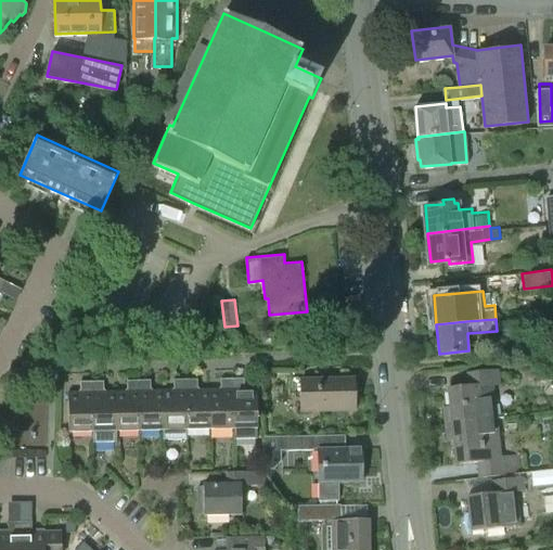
[(444,406),(446,421),(498,414),(493,383),(500,382),(499,367),(467,370),(470,385),(448,387),(450,405),(444,406)]
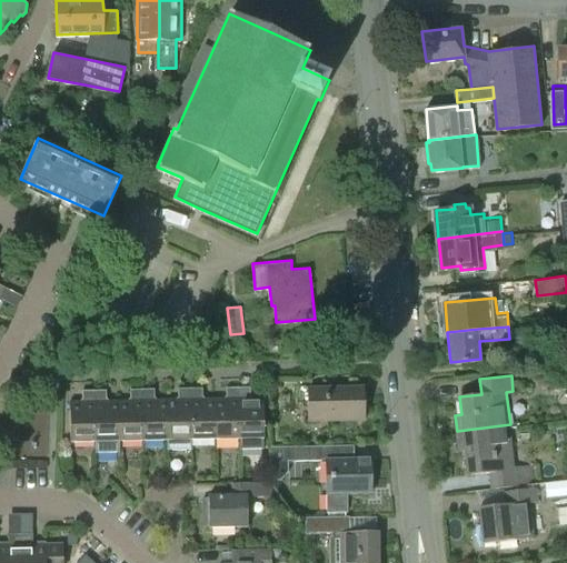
[(215,396),(216,436),(240,436),(239,384),(227,385),(227,393),(224,396),(215,396)]
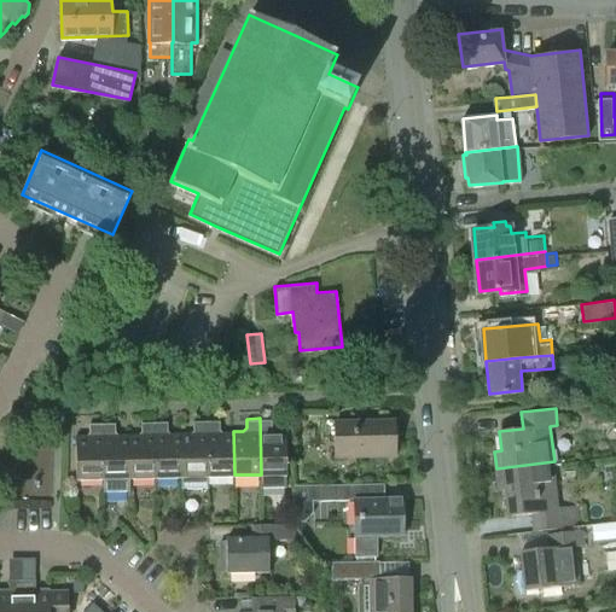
[(260,418),(261,474),(262,473),(262,484),(288,484),(288,473),(288,430),(277,430),(273,427),(273,418),(260,418)]
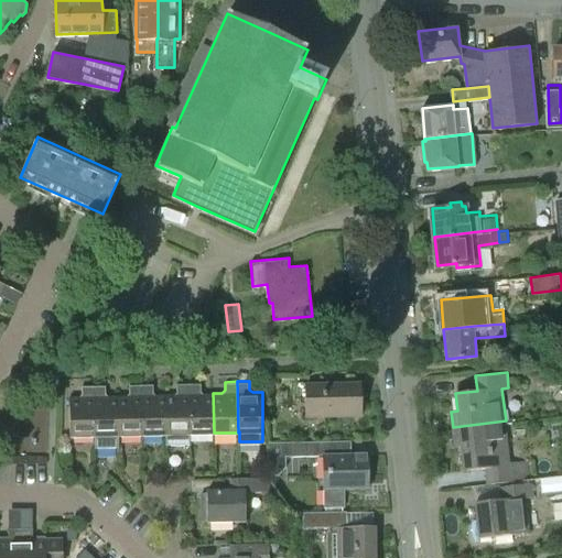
[(305,382),(306,414),(361,414),(360,381),(305,382)]
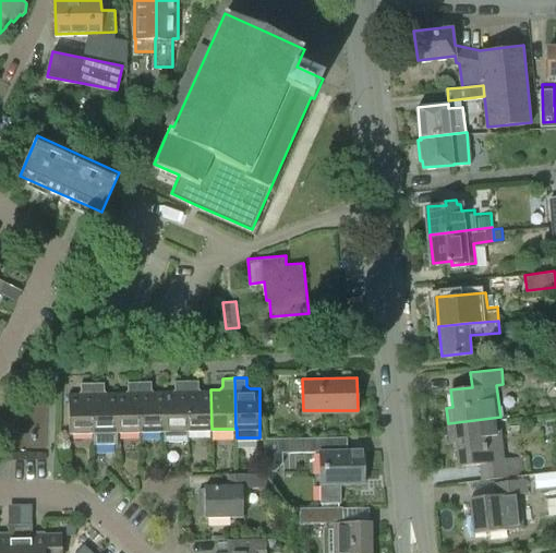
[(164,391),(165,430),(165,440),(189,439),(189,429),(188,379),(176,379),(176,387),(172,391),(164,391)]
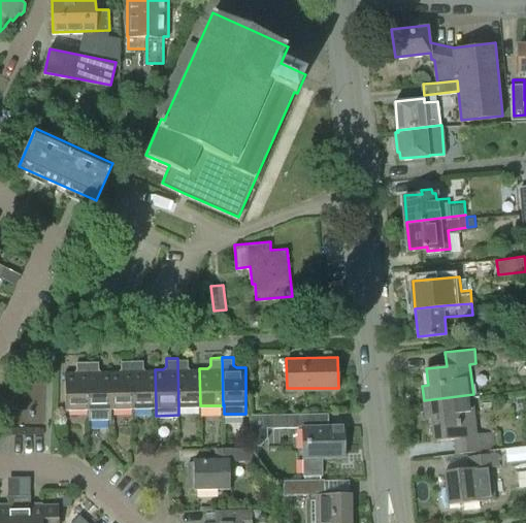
[(189,358),(177,358),(178,405),(200,405),(199,368),(192,368),(189,365),(189,358)]
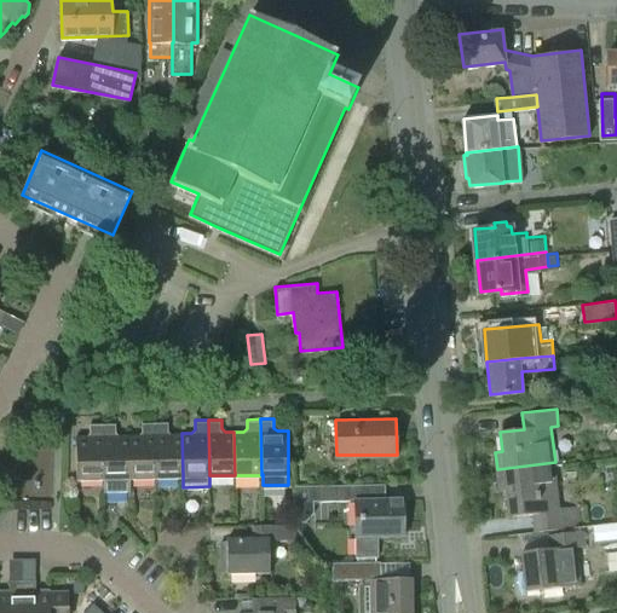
[(139,434),(130,434),(131,478),(156,476),(156,421),(143,421),(143,431),(139,434)]
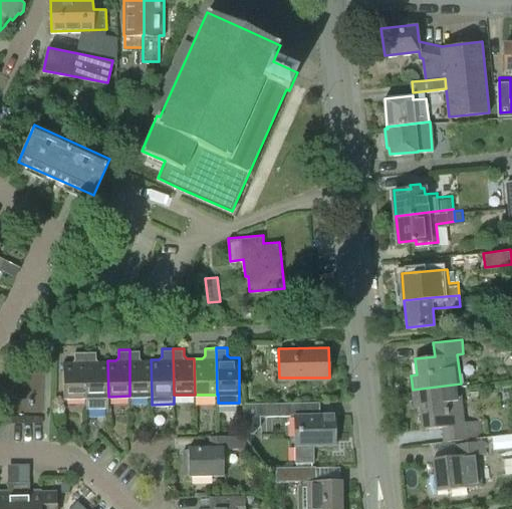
[(130,349),(130,396),(152,396),(151,359),(144,359),(141,356),(141,349),(130,349)]
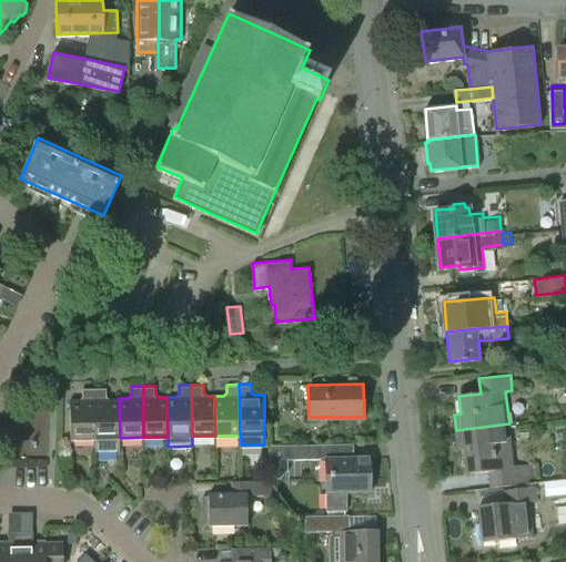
[(71,439),(95,438),(94,387),(82,387),(83,396),(80,398),(70,399),(71,439)]
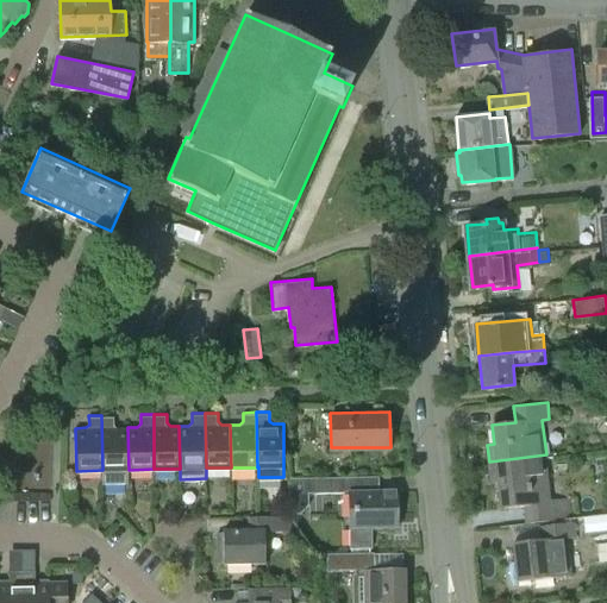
[(101,415),(102,470),(104,482),(129,481),(129,470),(127,427),(118,427),(114,424),(114,415),(101,415)]
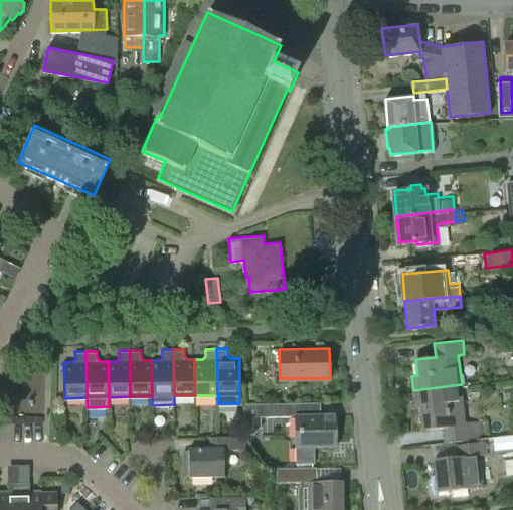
[(462,384),(413,390),(415,404),(420,404),(423,429),(444,427),(445,441),(484,437),(482,420),(466,422),(462,384)]
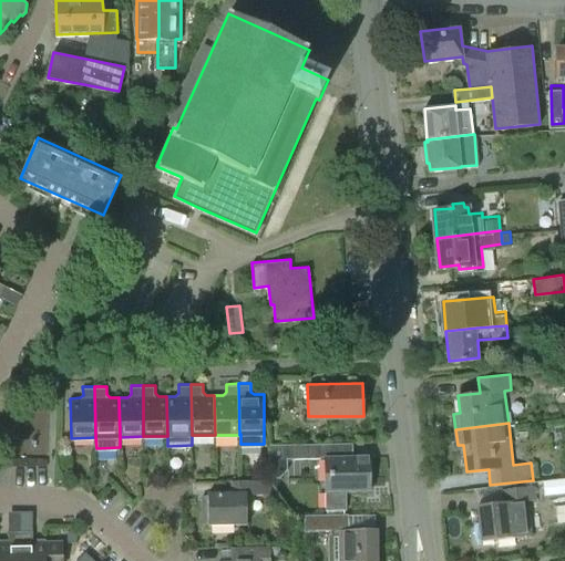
[(321,442),(271,443),(271,476),(280,476),(288,467),(288,457),(321,456),(321,442)]
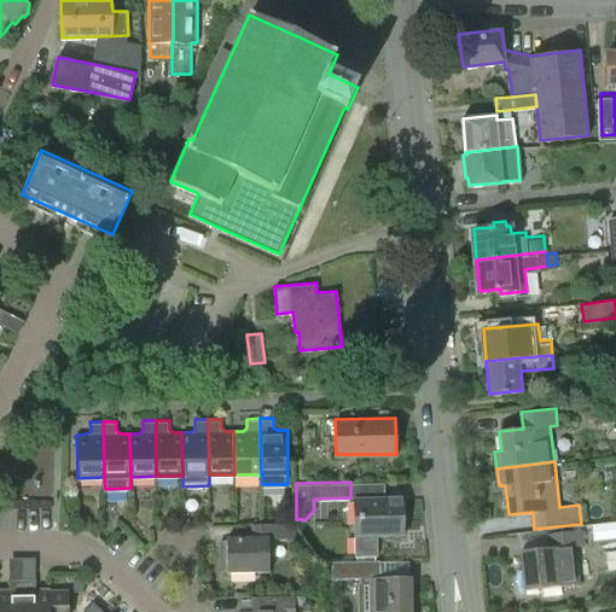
[(356,553),(382,553),(382,535),(404,534),(404,495),(355,496),(355,535),(356,553)]
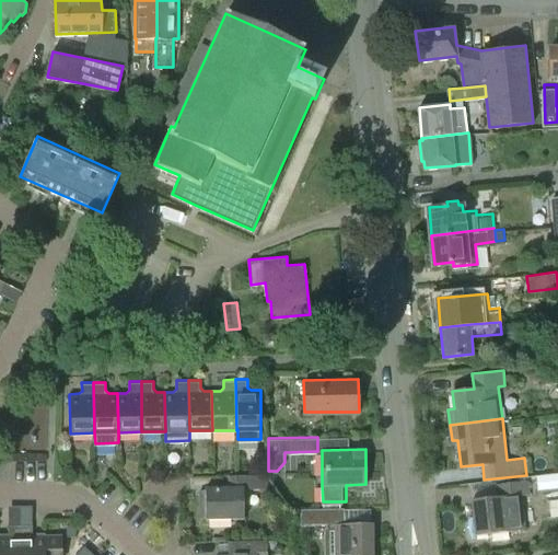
[(244,487),(266,486),(266,473),(230,474),(230,486),(206,487),(206,488),(200,488),(201,516),(207,516),(207,517),(245,517),(244,487)]
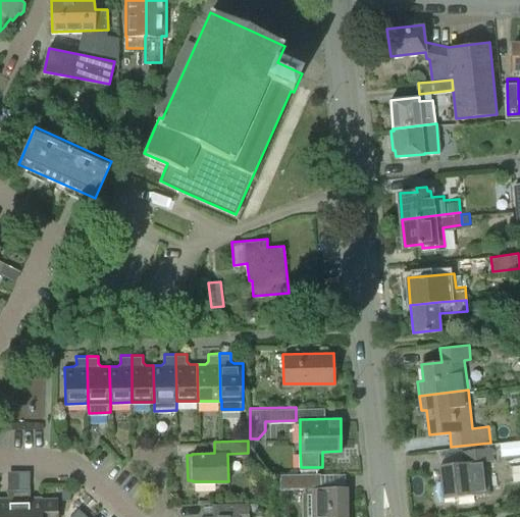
[(466,462),(440,465),(444,497),(488,493),(485,461),(495,460),(494,447),(464,450),(466,462)]
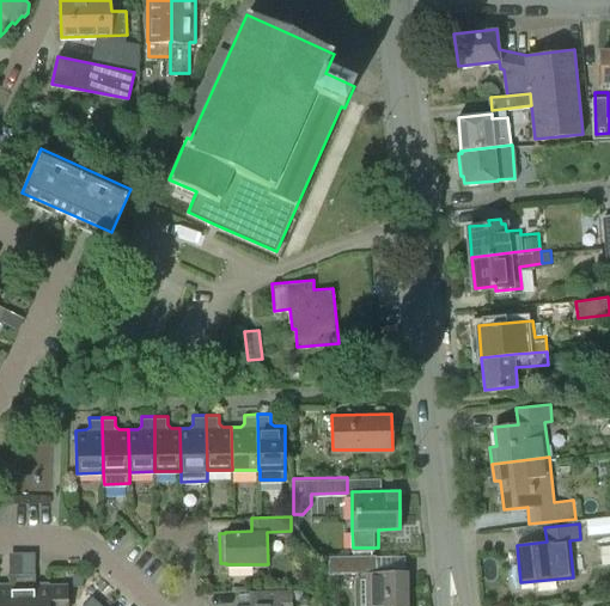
[(408,605),(408,569),(380,570),(379,554),(329,555),(329,571),(367,571),(367,605),(408,605)]
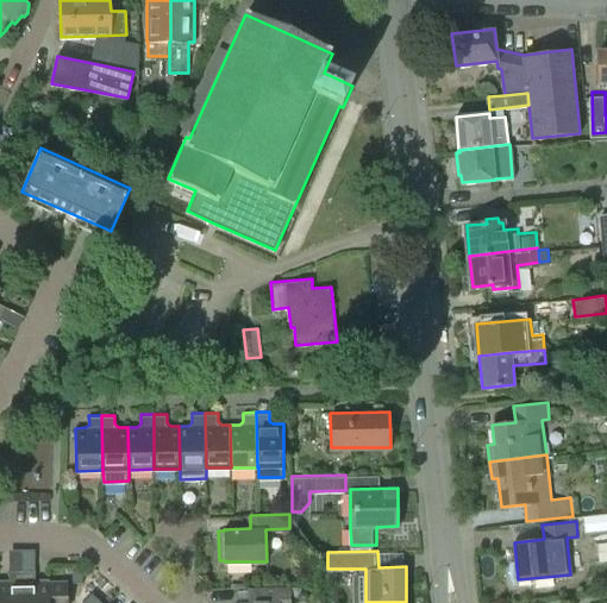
[(83,567),(73,567),(73,580),(83,580),(83,567)]
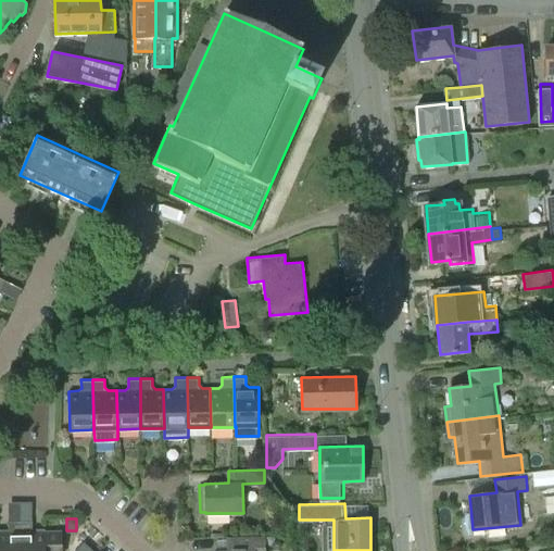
[(5,530),(0,530),(0,550),(21,550),(21,520),(9,520),(9,528),(5,530)]
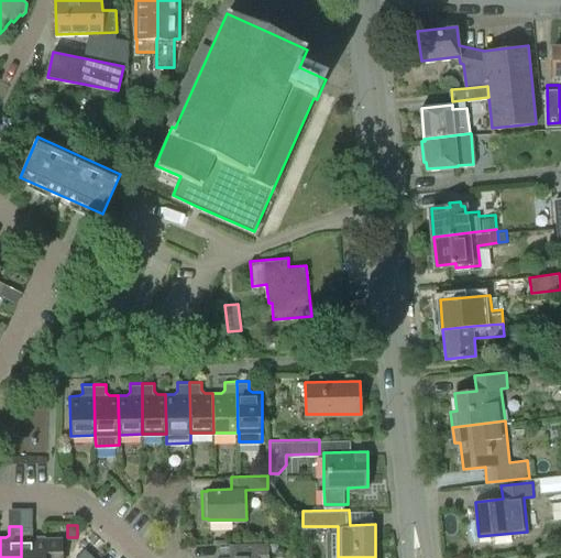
[(33,526),(21,526),(21,557),(62,557),(62,537),(36,537),(33,534),(33,526)]
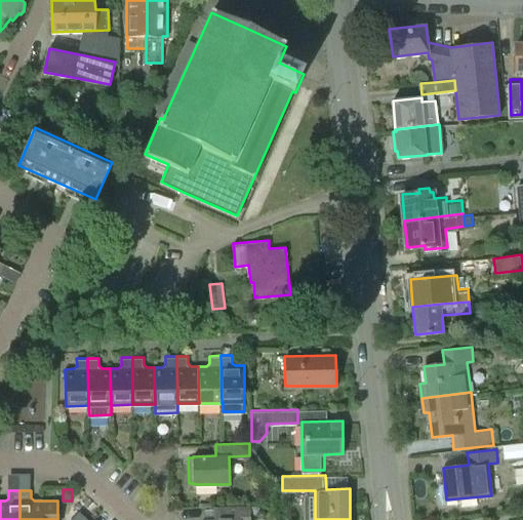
[(215,519),(249,519),(249,513),(258,513),(258,505),(216,506),(215,519)]
